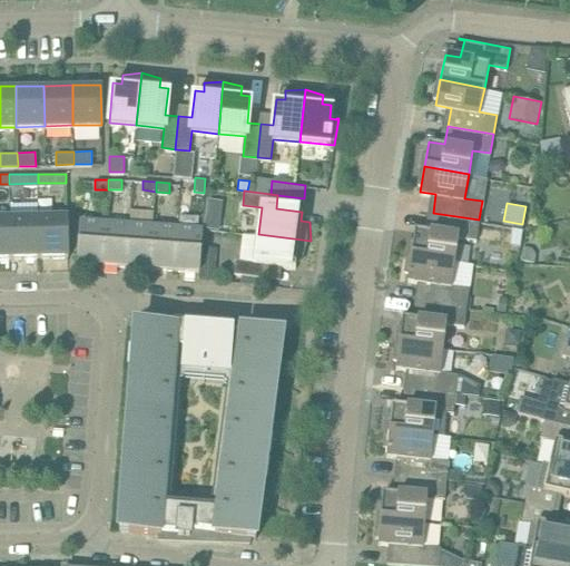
[(217,228),(219,214),(204,212),(202,226),(217,228)]
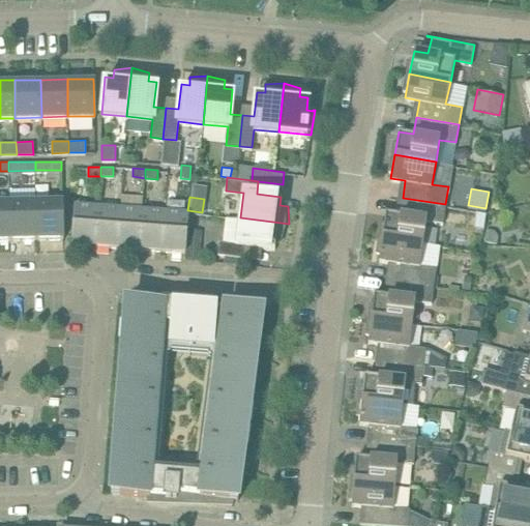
[(382,235),(422,241),(427,220),(443,222),(445,204),(403,198),(400,214),(385,212),(382,235)]
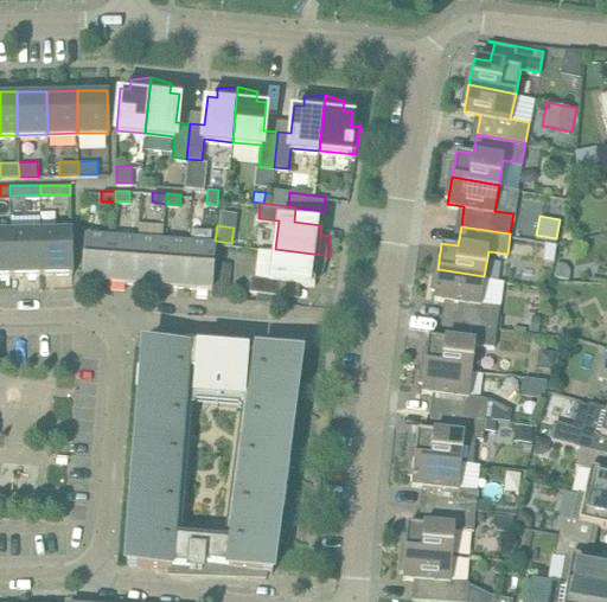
[(71,228),(40,229),(42,271),(71,270),(71,228)]
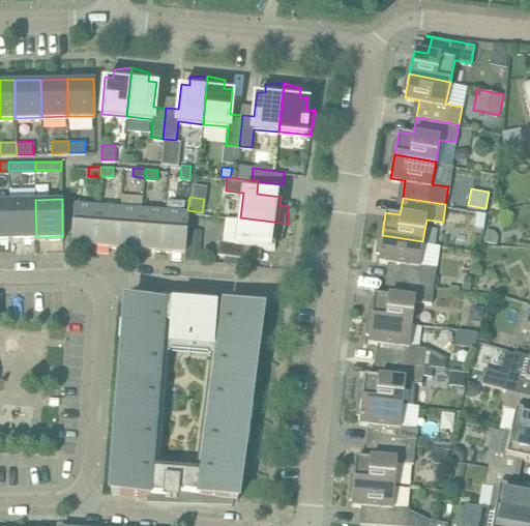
[(0,200),(0,237),(10,238),(9,200),(0,200)]
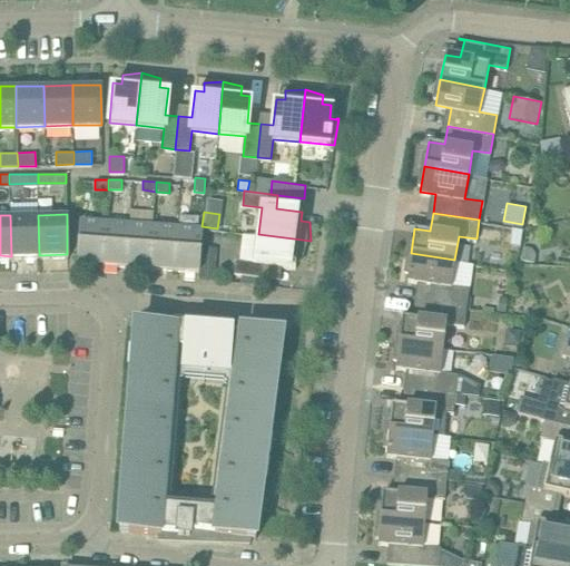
[(10,215),(11,256),(39,255),(38,215),(10,215)]
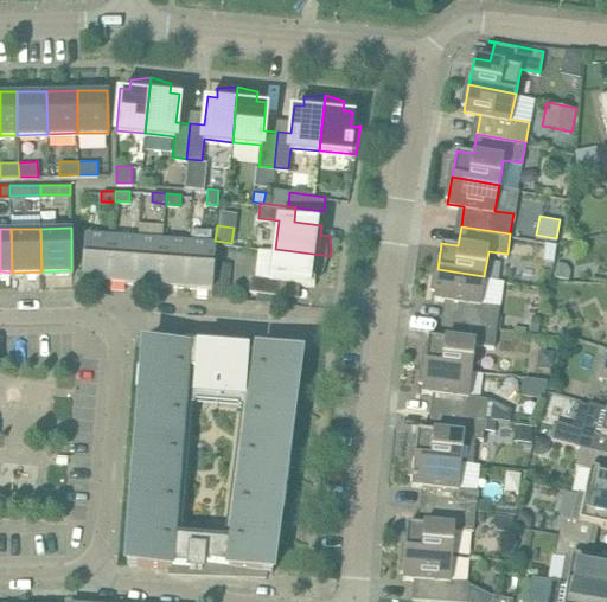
[(82,276),(108,279),(112,236),(85,234),(82,276)]
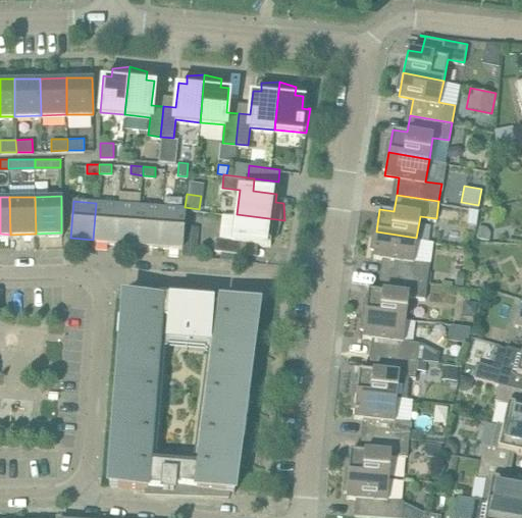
[(118,204),(96,203),(93,240),(115,242),(118,204)]
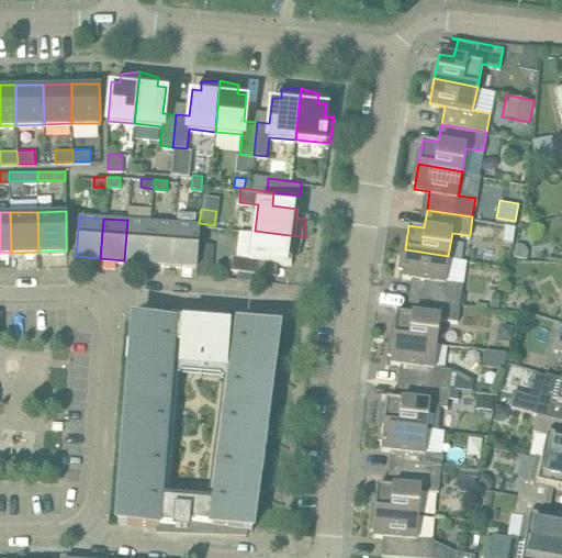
[(124,260),(148,261),(150,222),(127,220),(124,260)]
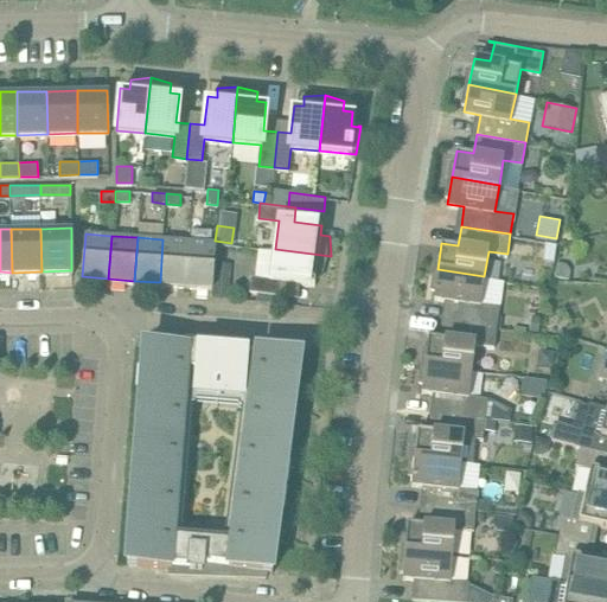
[(160,282),(186,285),(189,241),(163,239),(160,282)]
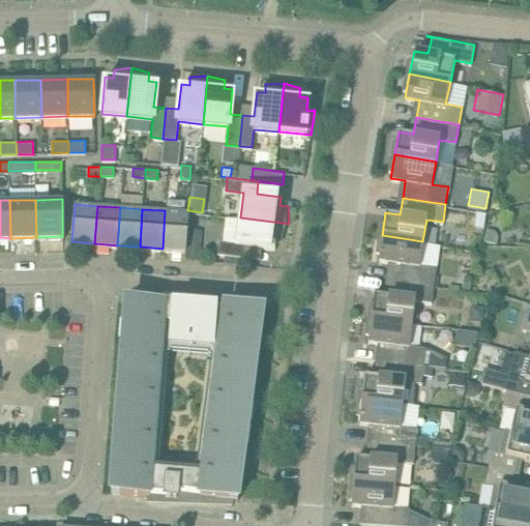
[(165,210),(163,249),(185,250),(186,229),(186,227),(187,212),(165,210)]
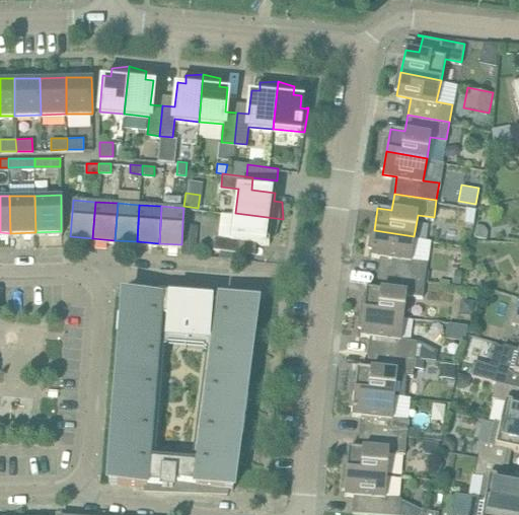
[(283,219),(235,213),(235,214),(222,213),(219,235),(215,235),(213,247),(243,251),(244,239),(269,242),(270,234),(278,235),(283,219)]
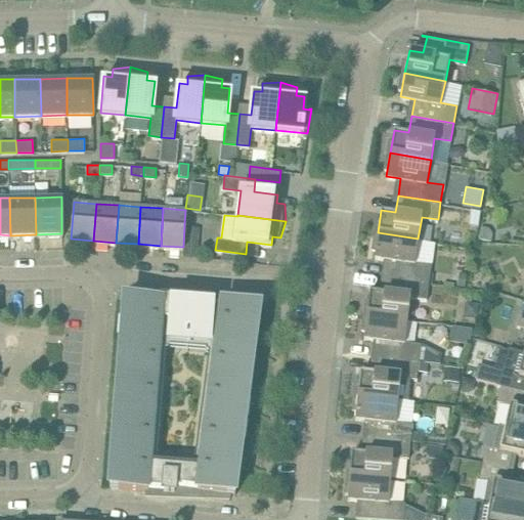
[(183,247),(182,254),(197,255),(199,225),(184,224),(184,226),(183,247)]
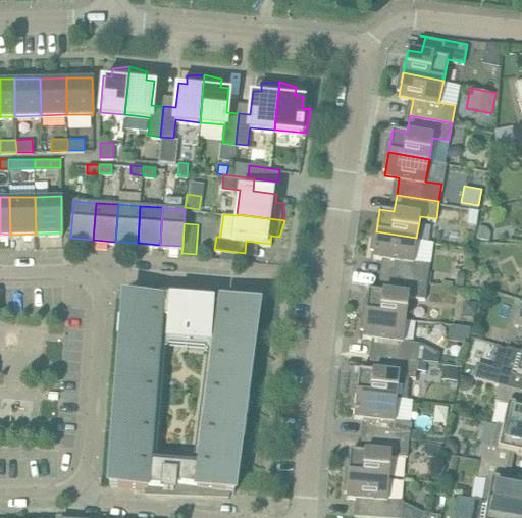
[(490,230),(486,224),(478,223),(476,236),(489,238),(490,230)]
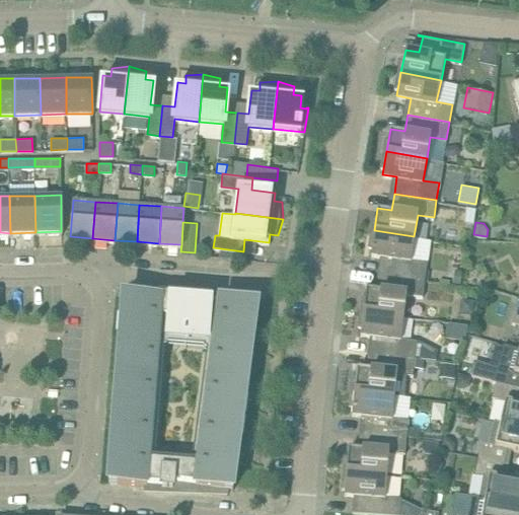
[(382,273),(425,278),(427,261),(411,259),(414,236),(374,230),(370,253),(384,255),(382,273)]
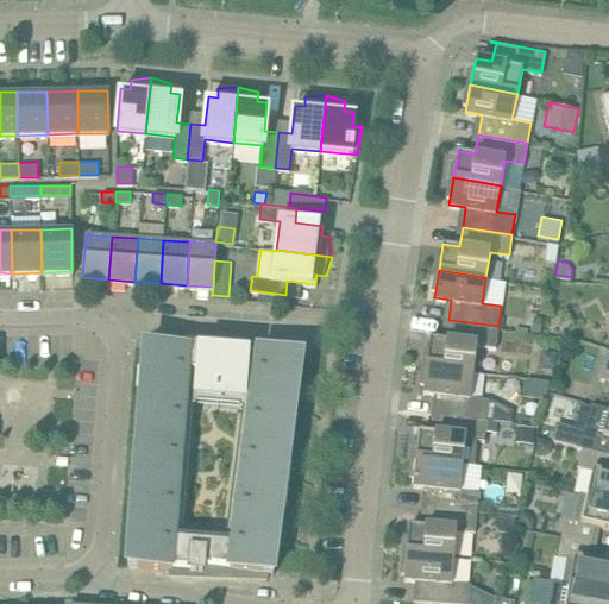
[(533,314),(531,329),(539,331),(541,315),(533,314)]
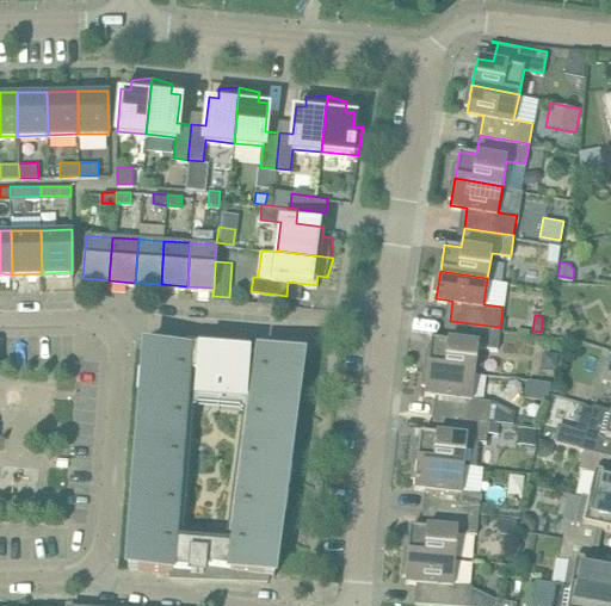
[(427,365),(475,371),(479,345),(498,347),(500,327),(450,321),(448,340),(431,338),(427,365)]
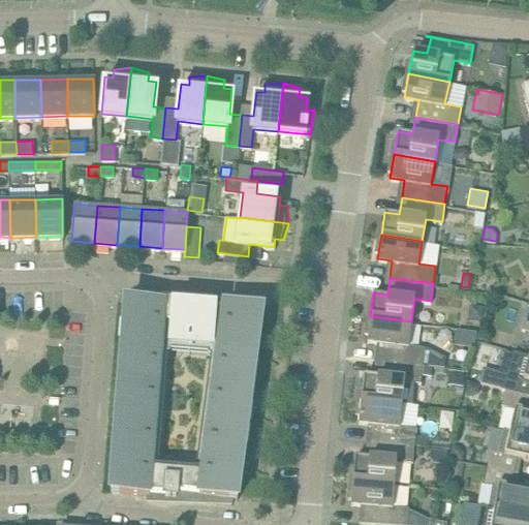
[(149,491),(165,492),(165,495),(176,496),(177,489),(237,497),(261,308),(223,303),(223,308),(125,300),(111,490),(149,493),(149,491)]
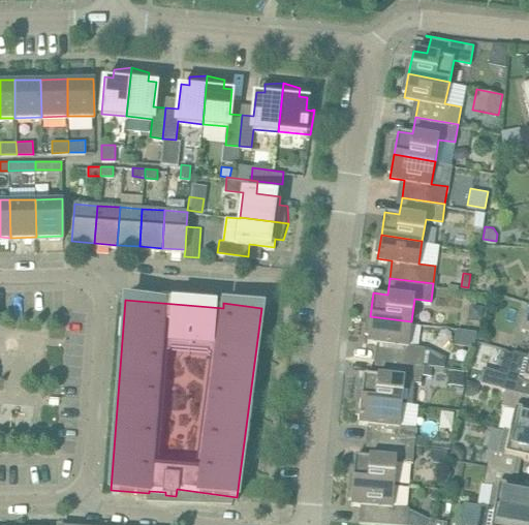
[(469,303),(468,316),(481,318),(483,305),(469,303)]
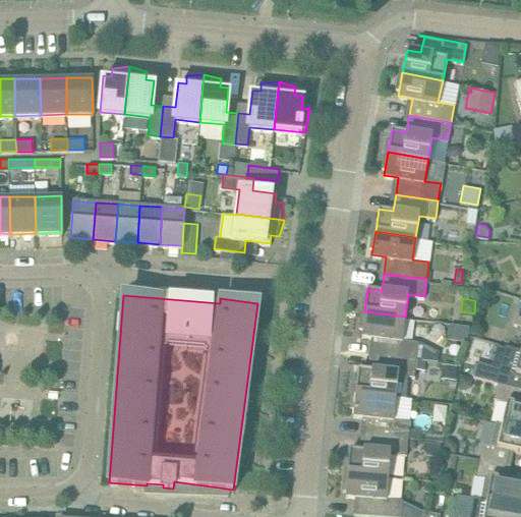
[(364,311),(361,335),(370,336),(375,336),(373,353),(416,358),(425,359),(438,360),(439,349),(418,341),(402,339),(405,317),(364,311)]
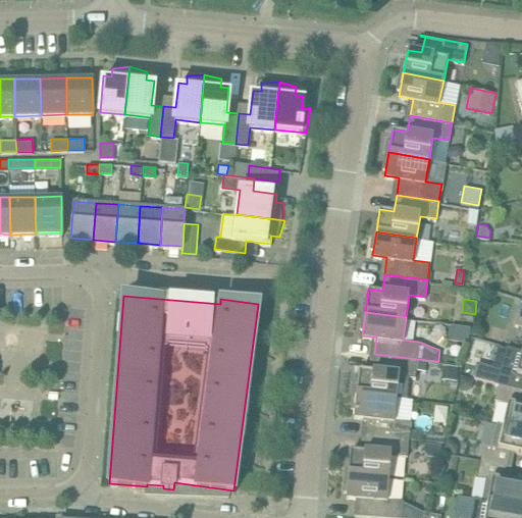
[(499,382),(521,389),(521,350),(516,371),(502,367),(499,382)]
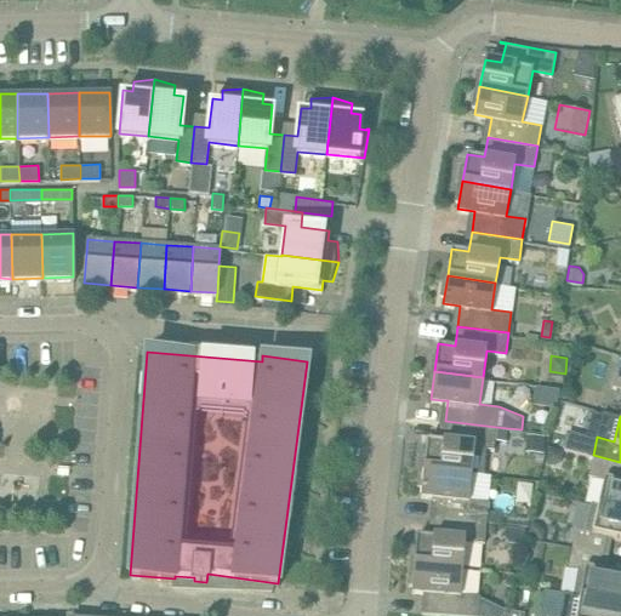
[(423,466),(472,472),(474,445),(494,448),(495,438),(496,427),(445,421),(444,440),(426,439),(423,466)]
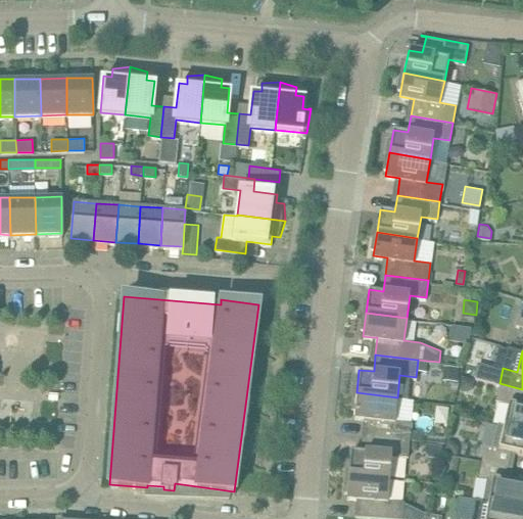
[(418,360),(417,369),(426,370),(427,361),(418,360)]
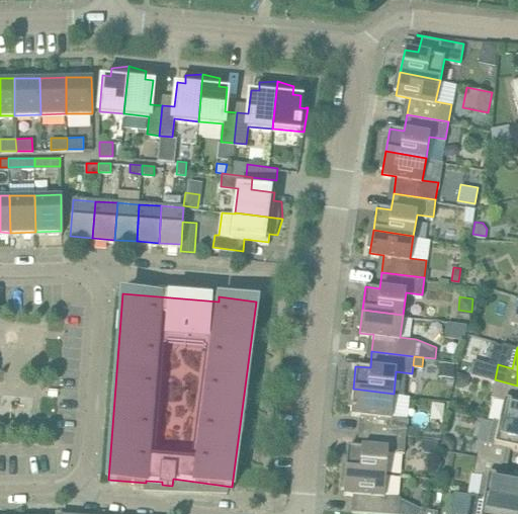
[(457,372),(454,383),(461,386),(467,381),(469,375),(457,372)]
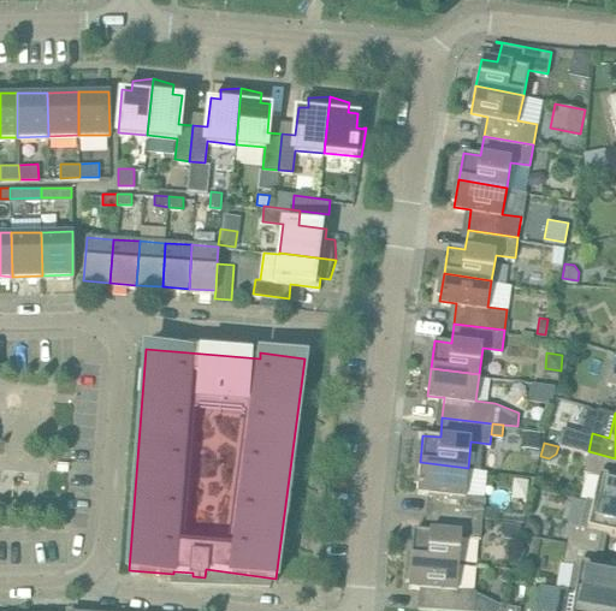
[(599,474),(593,499),(615,504),(615,475),(615,468),(615,458),(588,451),(584,469),(599,474)]
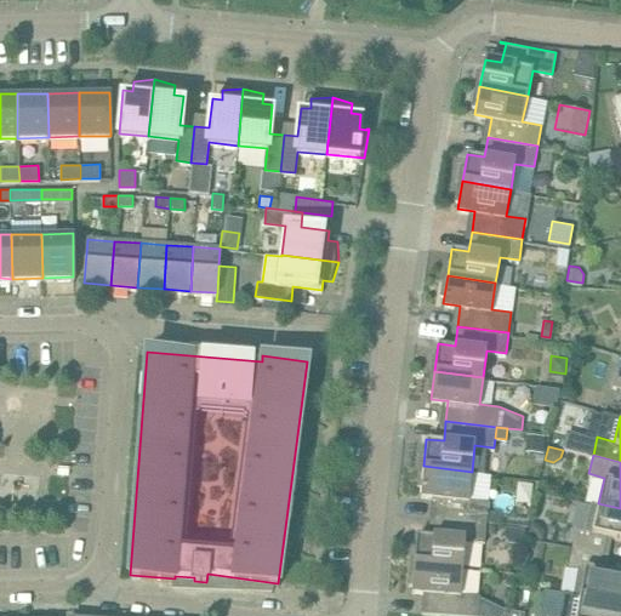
[(436,515),(486,520),(489,500),(469,497),(472,472),(423,466),(420,494),(438,496),(436,515)]
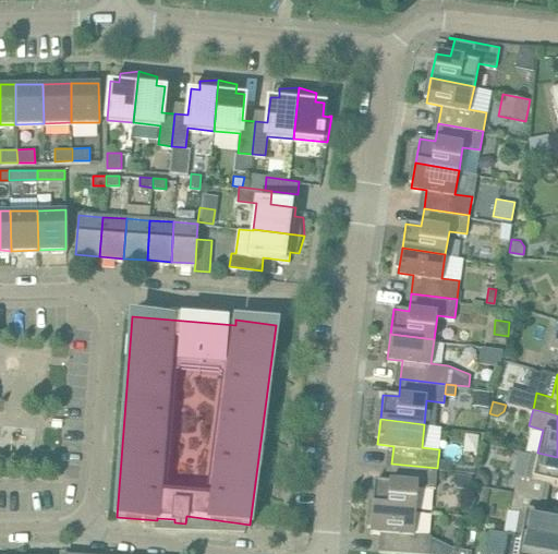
[(518,473),(513,490),(542,495),(545,481),(557,483),(557,457),(537,453),(531,452),(526,476),(518,473)]
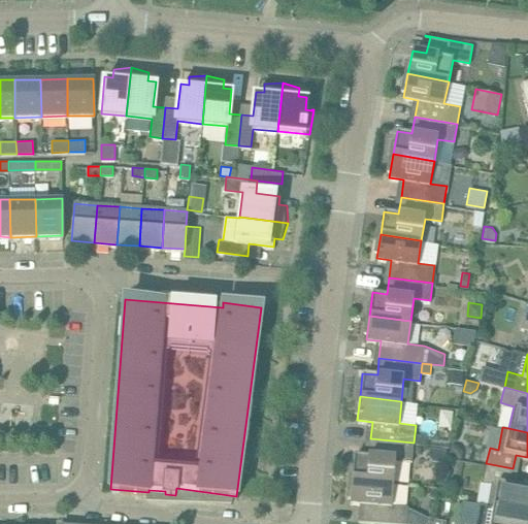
[(449,443),(450,431),(434,429),(433,440),(449,443)]
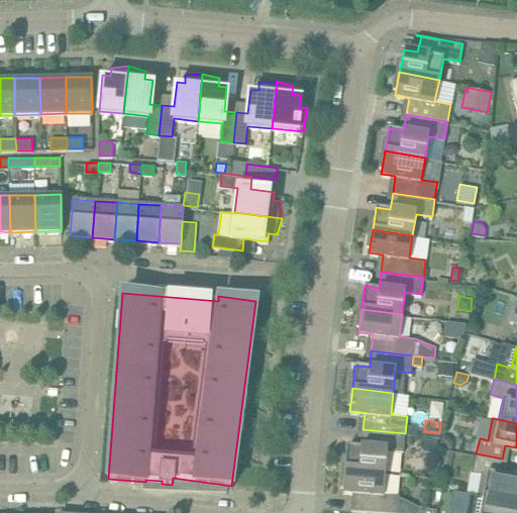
[(344,468),(385,472),(387,449),(403,450),(404,442),(404,436),(405,433),(363,429),(360,445),(346,444),(344,468)]
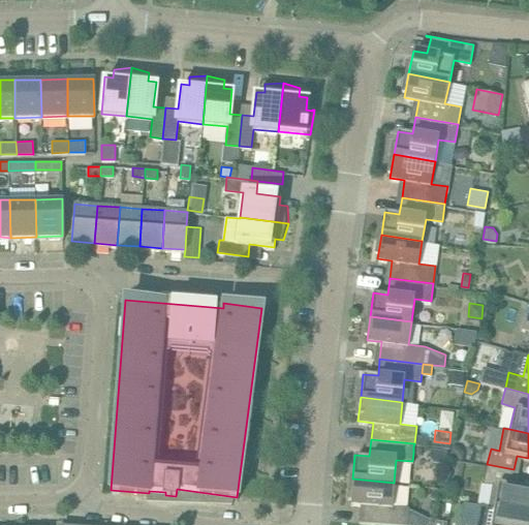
[(452,443),(449,456),(462,458),(463,451),(459,444),(452,443)]
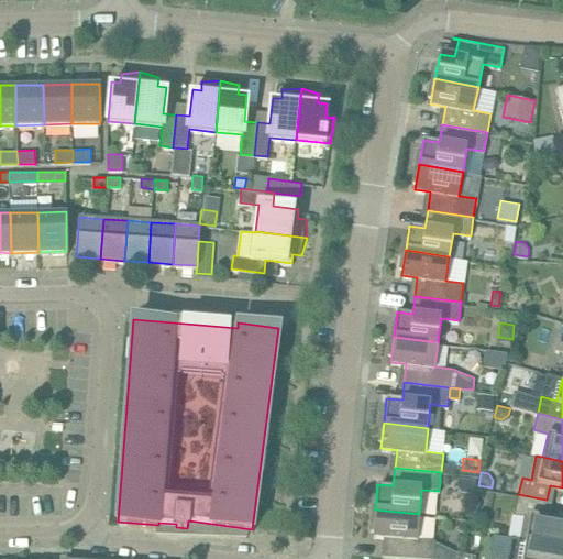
[(547,500),(518,494),(515,512),(526,513),(521,537),(562,544),(562,518),(544,515),(547,500)]
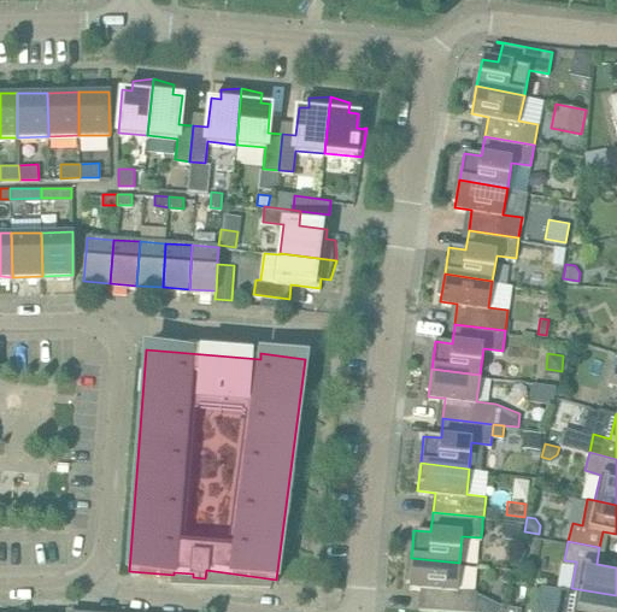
[(457,588),(459,563),(411,558),(409,586),(425,587),(424,606),(418,606),(418,607),(475,611),(476,590),(457,588)]
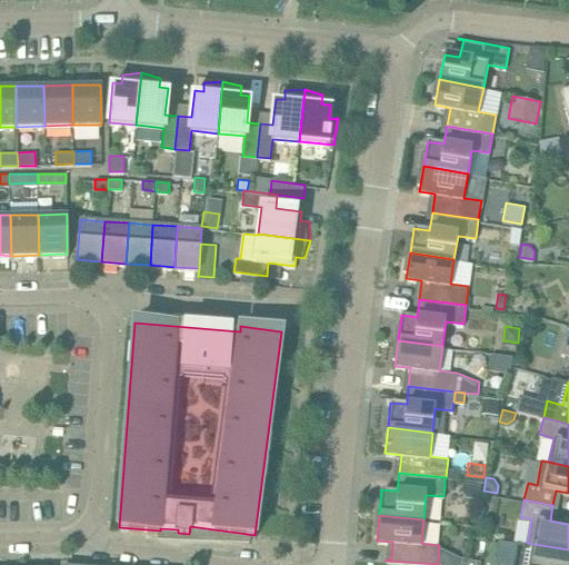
[(568,564),(568,549),(527,543),(517,542),(512,564),(511,564),(568,564)]
